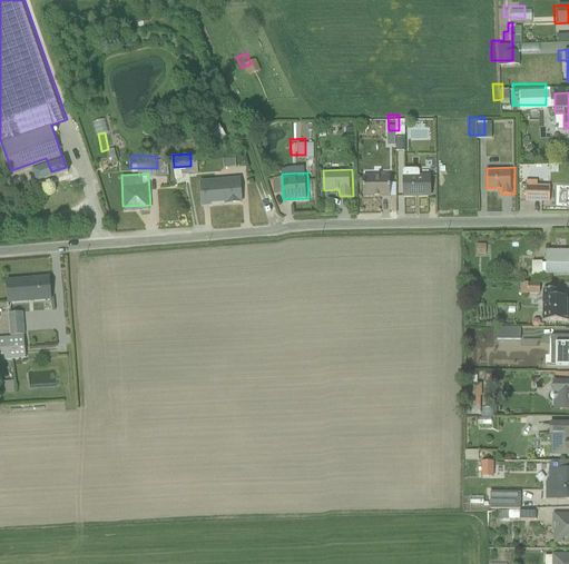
[(200,201),(243,199),(242,174),(199,176),(200,201)]
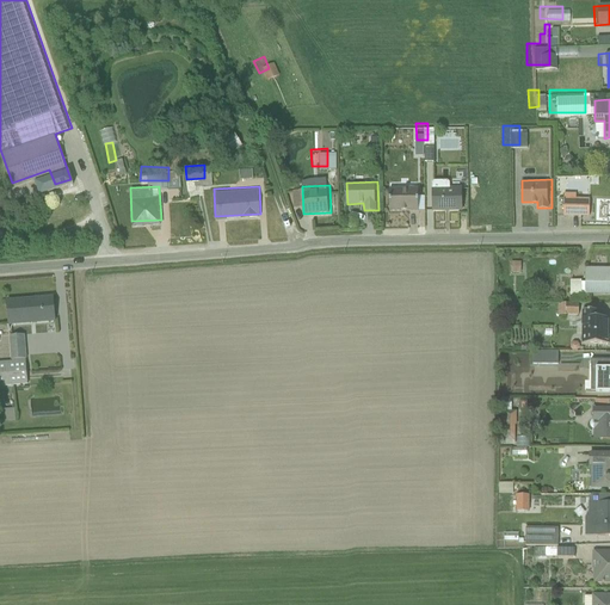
[(389,210),(420,210),(420,186),(389,186),(389,210)]
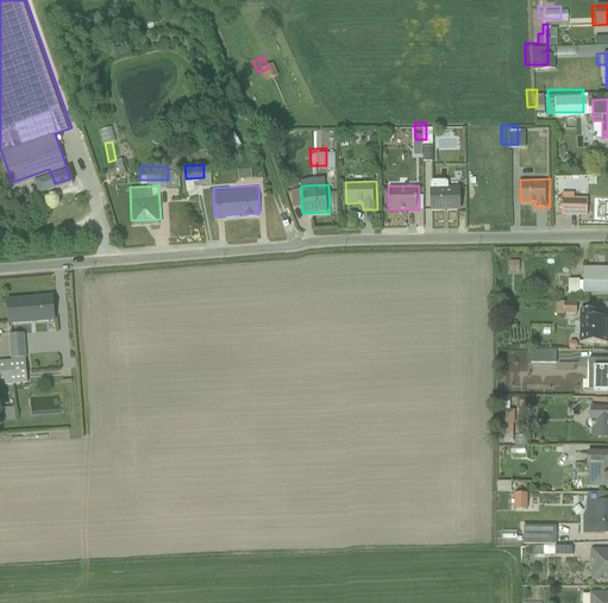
[(433,211),(463,211),(463,187),(433,187),(433,211)]
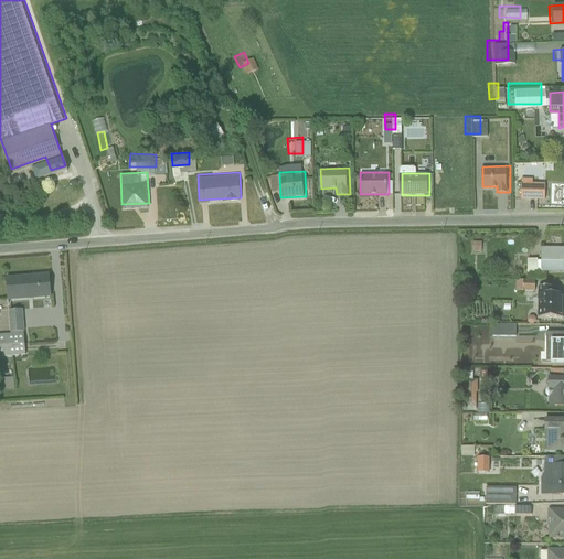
[(525,178),(525,174),(514,173),(513,196),(538,197),(539,179),(525,178)]
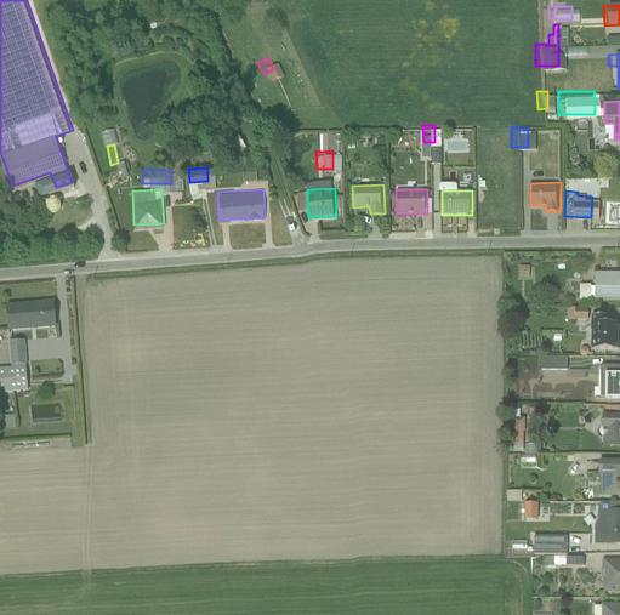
[(511,261),(511,273),(521,273),(521,261),(511,261)]
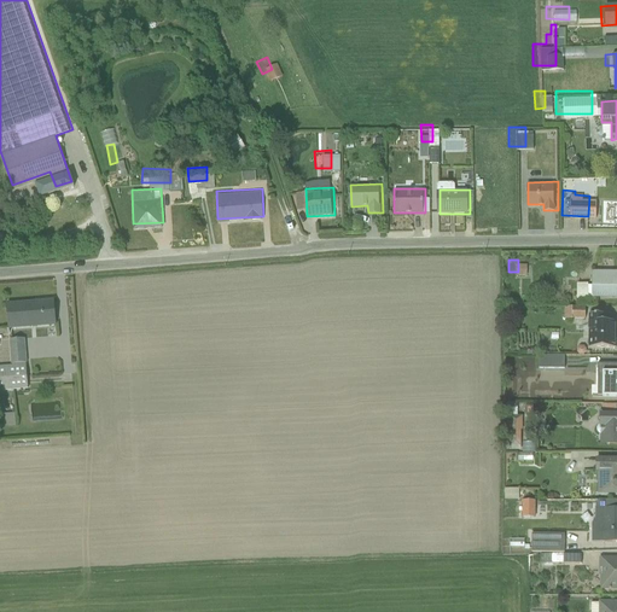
[(616,272),(591,272),(591,298),(616,297),(616,272)]
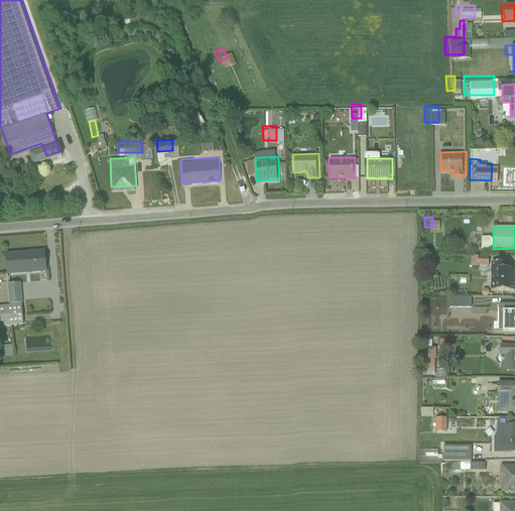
[(474,233),(473,246),(486,247),(486,233),(474,233)]
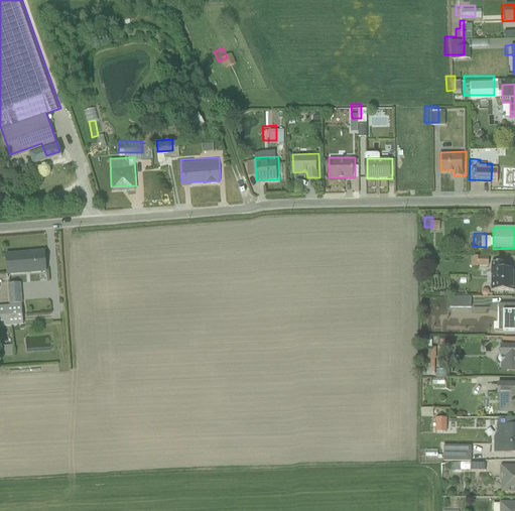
[(8,272),(47,269),(46,247),(6,250),(8,272)]
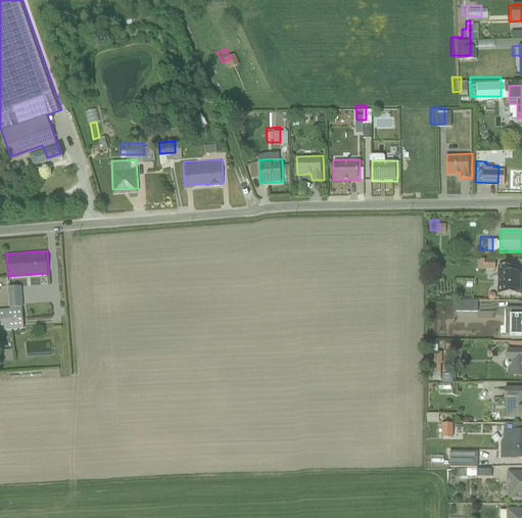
[(471,265),(488,266),(488,255),(471,255),(471,265)]
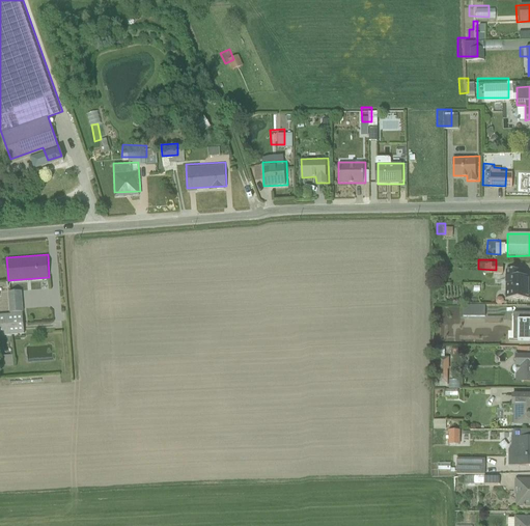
[(518,270),(505,270),(505,298),(529,298),(529,276),(518,276),(518,270)]
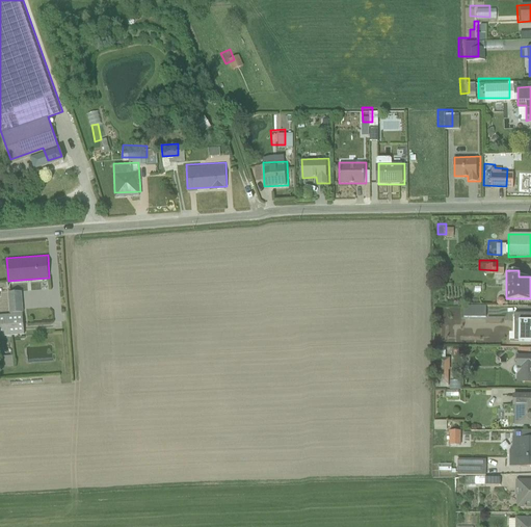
[(1,284),(2,308),(0,307),(0,327),(16,327),(15,284),(1,284)]
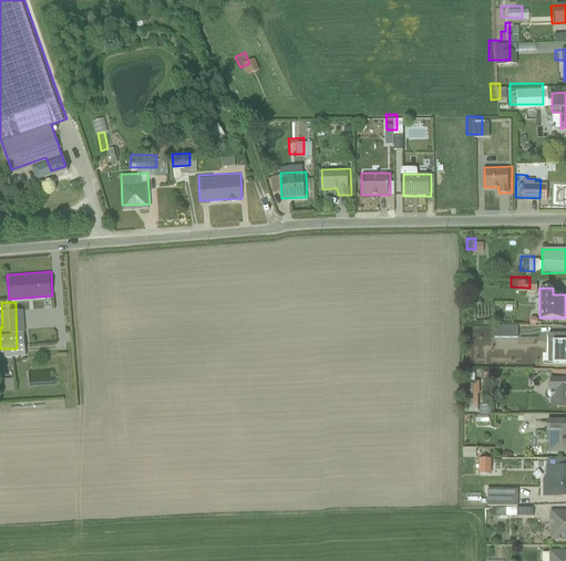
[(565,331),(541,332),(541,345),(552,345),(552,363),(565,363),(565,331)]
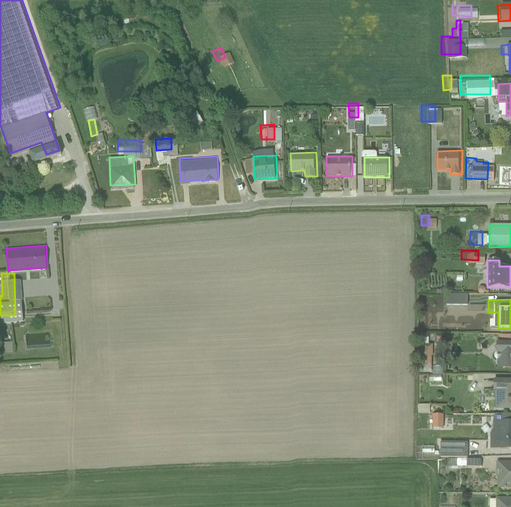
[(510,342),(498,342),(498,369),(510,368),(510,342)]
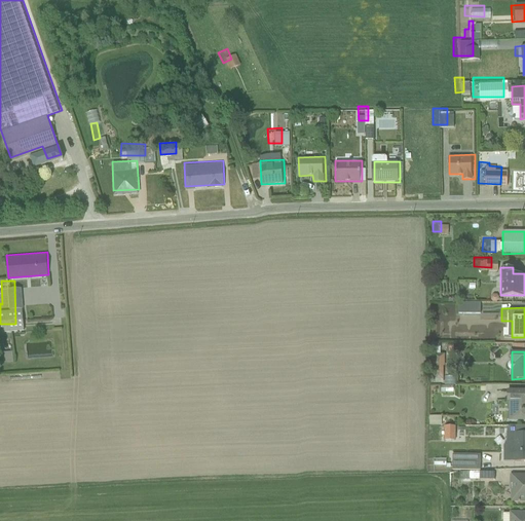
[(445,373),(436,373),(436,380),(432,381),(432,389),(445,389),(445,373)]
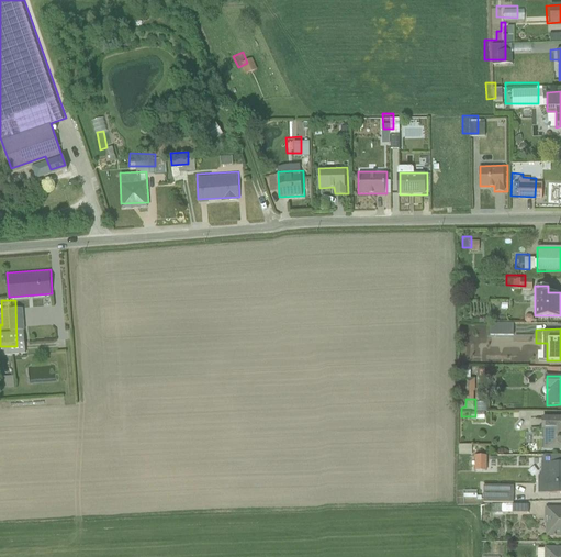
[(560,416),(542,418),(542,449),(554,449),(554,455),(560,454),(560,416)]
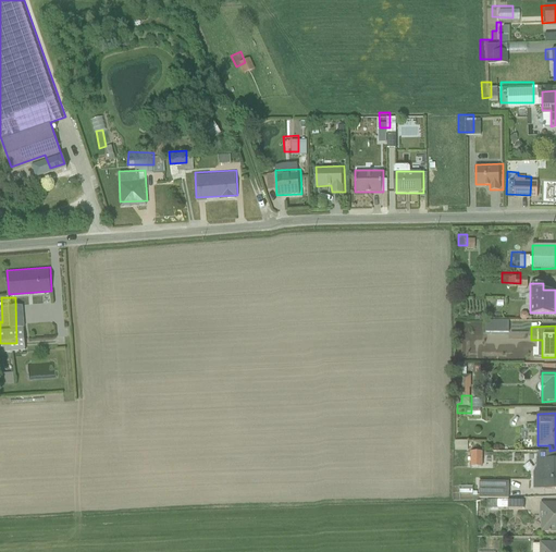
[(555,488),(555,452),(538,452),(536,488),(555,488)]
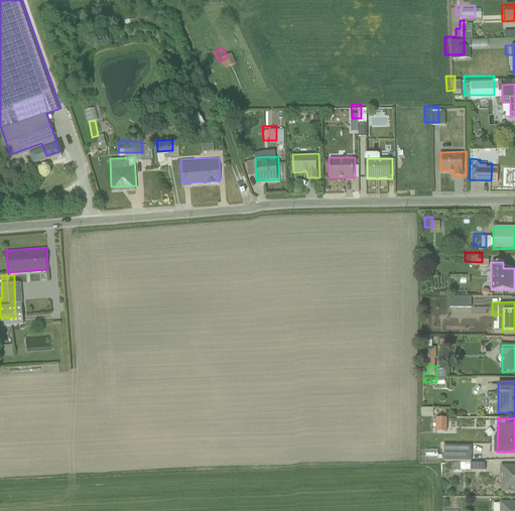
[(473,446),(443,446),(443,461),(473,461),(473,446)]
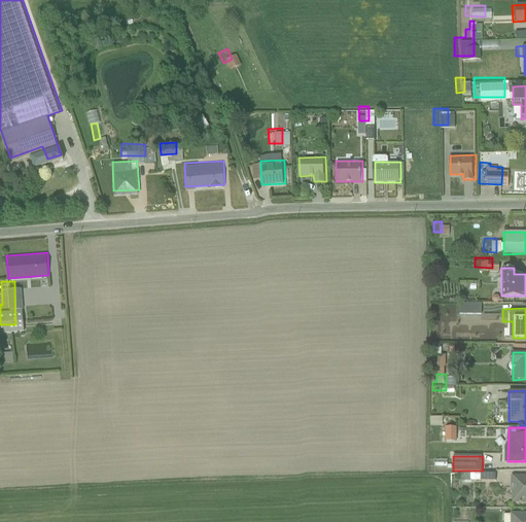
[(512,498),(525,498),(525,471),(512,472),(512,498)]
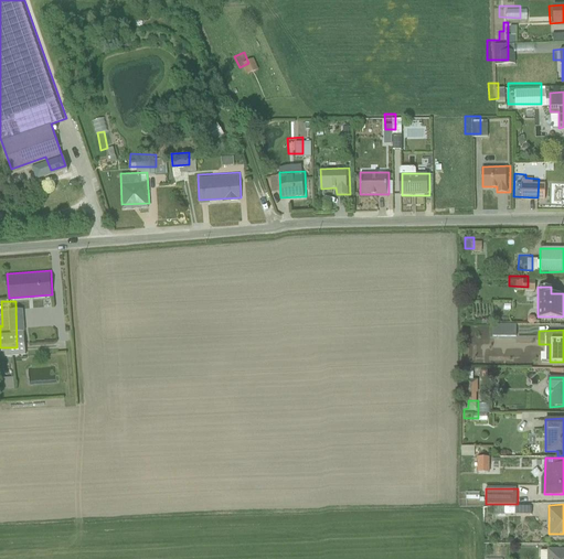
[(563,558),(563,545),(549,546),(547,558),(563,558)]
